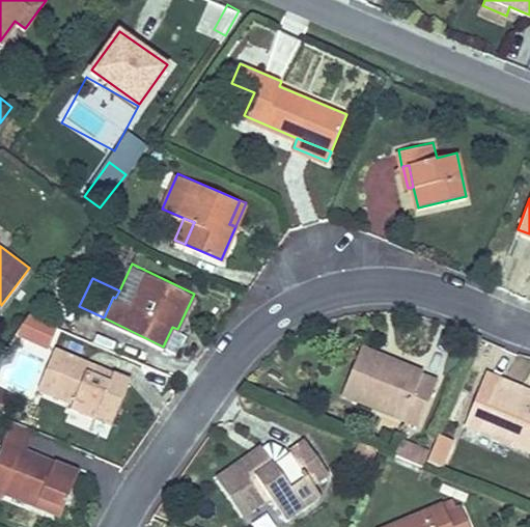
[(27,311),(18,334),(51,348),(60,324),(27,311)]
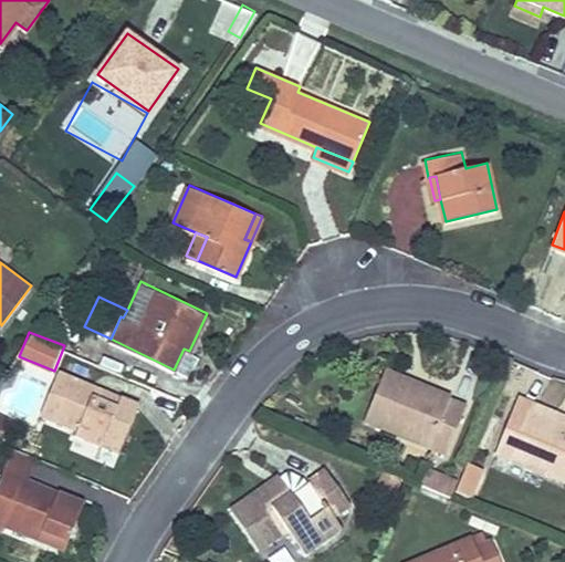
[(451,395),(421,383),(417,392),(403,385),(406,376),(386,368),(366,418),(399,432),(403,424),(433,436),(430,444),(448,451),(467,404),(450,397),(451,395)]
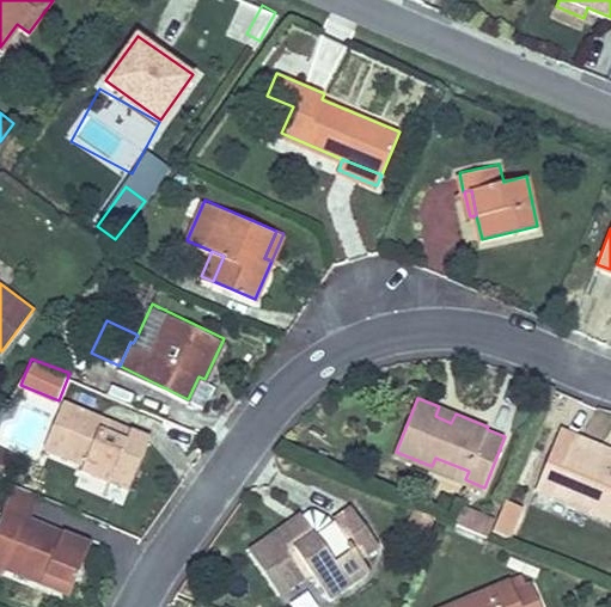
[(151,435),(130,427),(126,439),(93,424),(98,414),(63,399),(46,445),(85,461),(83,467),(130,486),(151,435)]
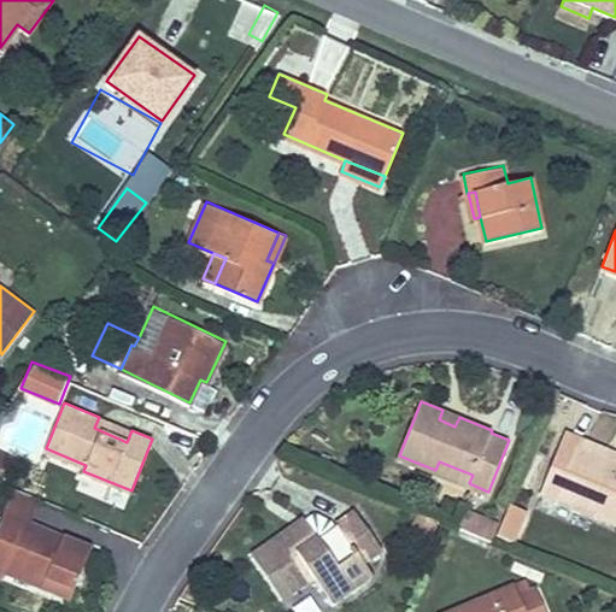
[(459,417),(443,410),(439,419),(455,427),(459,417)]
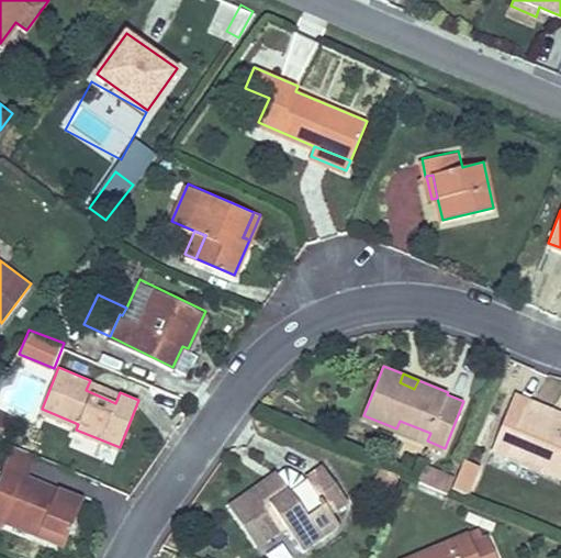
[(120,392),(90,380),(86,390),(115,403),(120,392)]
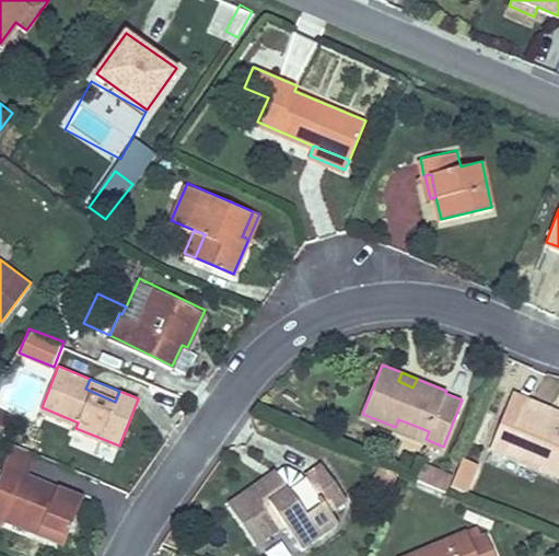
[(558,419),(527,405),(530,398),(513,391),(491,444),(509,452),(538,464),(558,473),(558,419)]
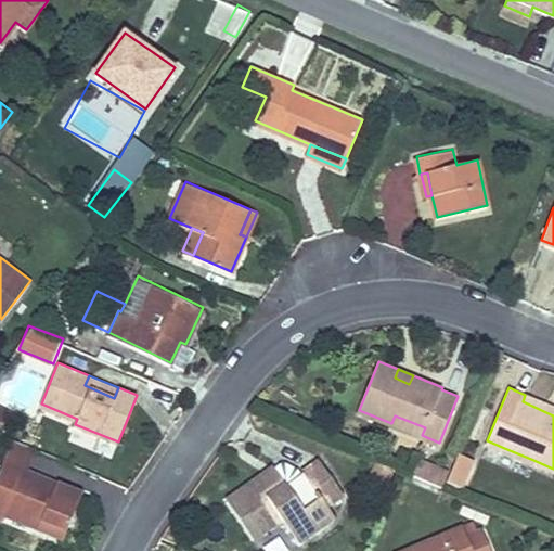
[(553,407),(525,395),(523,401),(553,415),(553,407)]
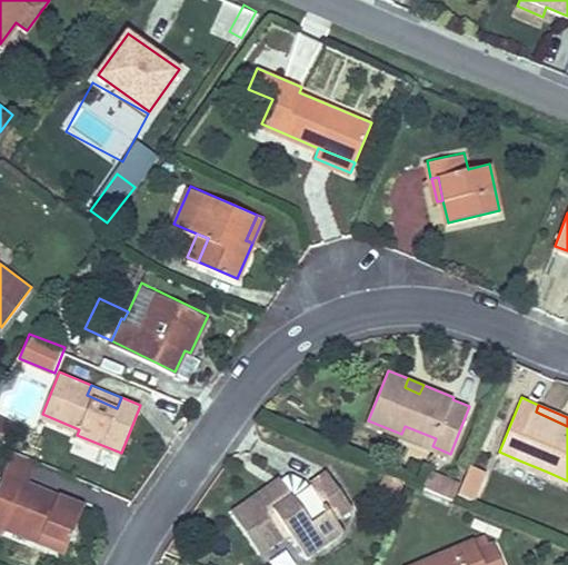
[(0,439),(9,423),(0,418),(0,439)]
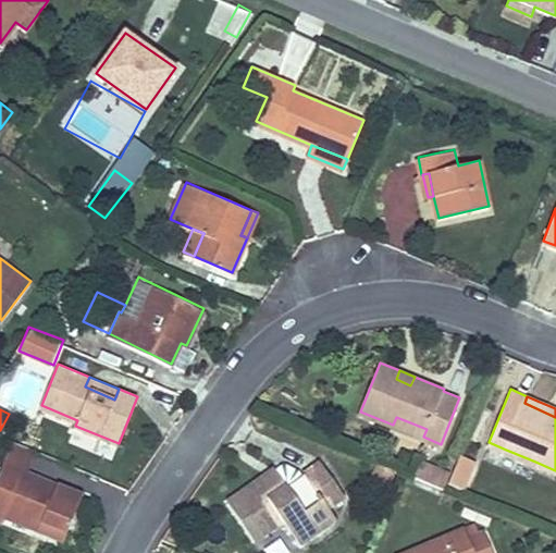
[(393,425),(423,437),(427,429),(396,417),(393,425)]
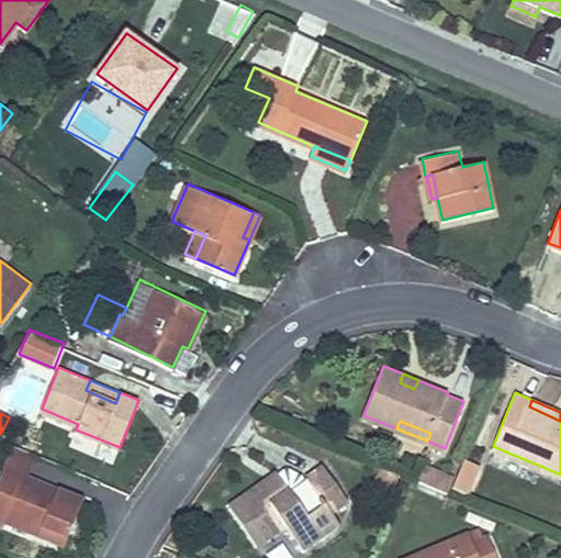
[(11,445),(3,466),(27,476),(36,455),(11,445)]
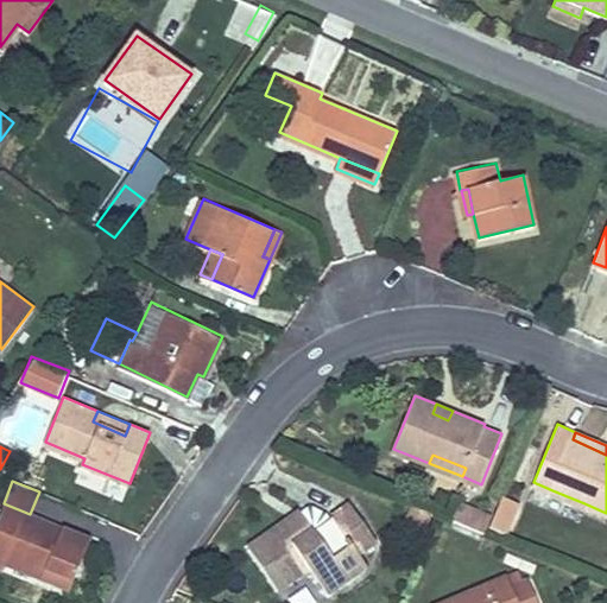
[(580,516),(585,503),(552,490),(547,502),(580,516)]
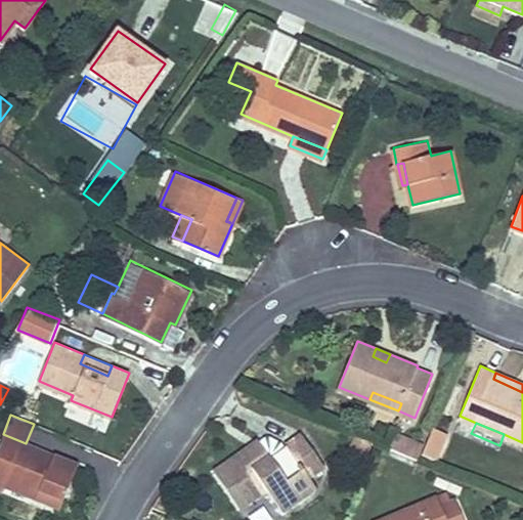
[(436,458),(446,431),(433,426),(423,451),(436,458)]
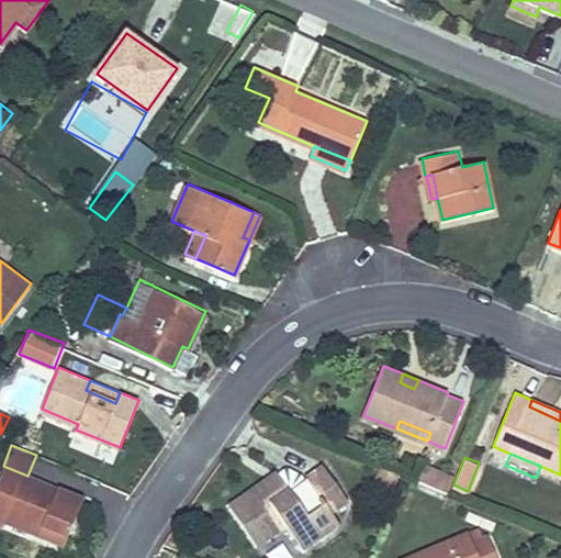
[(449,491),(456,476),(424,462),(417,478),(449,491)]
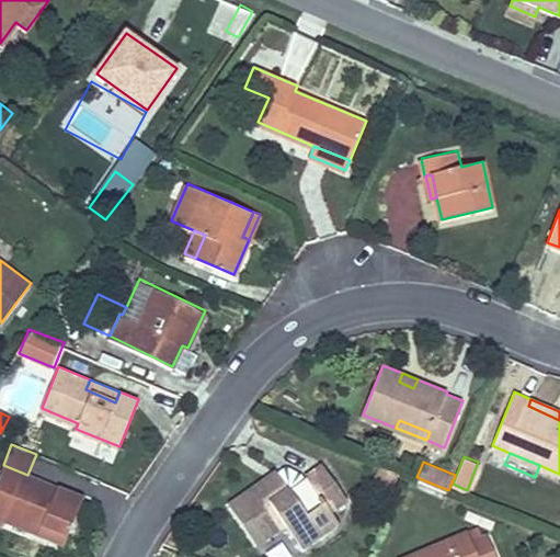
[(323,464),(289,488),(281,493),(269,476),(230,504),(256,543),(285,522),(301,546),(339,520),(330,509),(347,497),(323,464)]
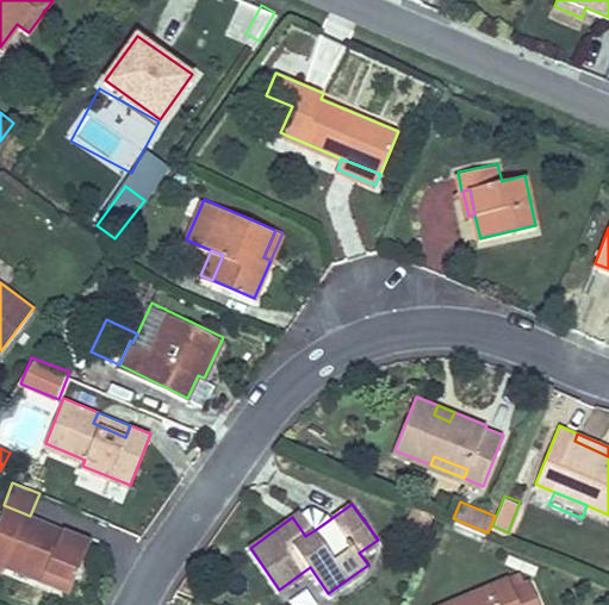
[(91,541),(30,516),(4,505),(0,513),(0,567),(2,569),(5,563),(35,575),(38,566),(74,580),(91,541)]
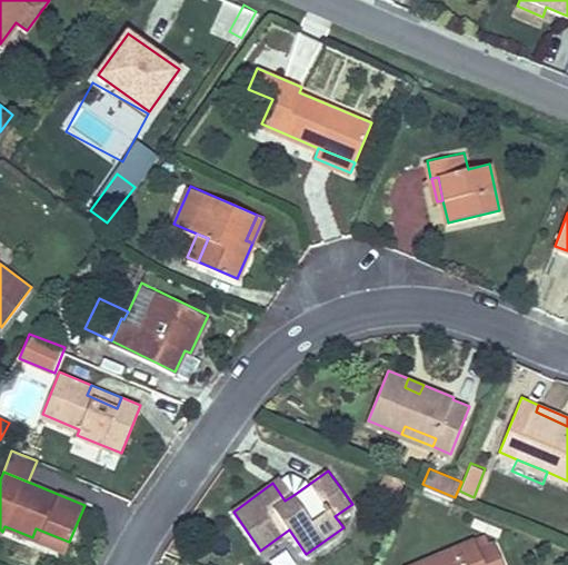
[(281,477),(272,483),(285,501),(294,495),(281,477)]
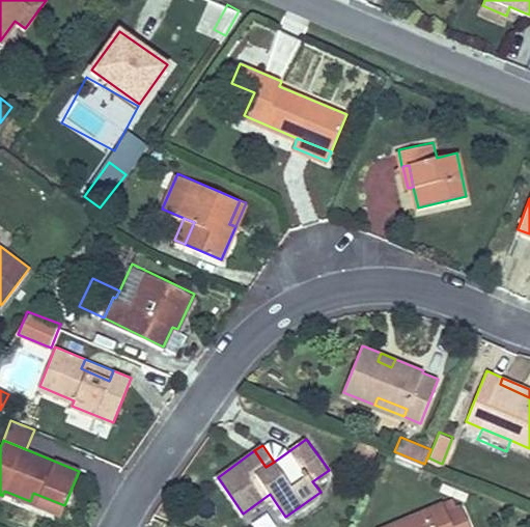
[(61,514),(64,505),(33,493),(30,501),(61,514)]
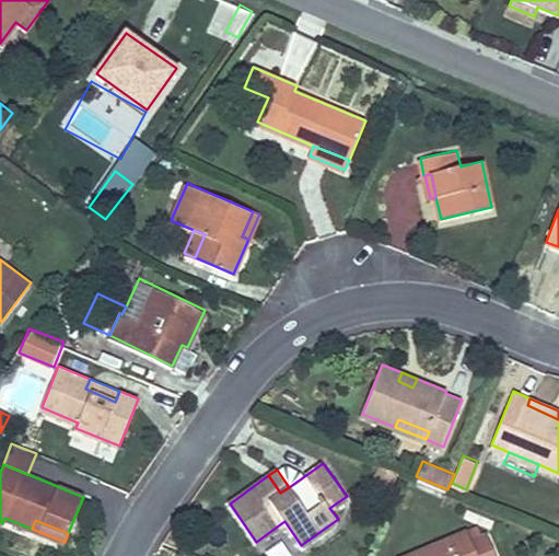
[(497,555),(487,532),(482,534),(479,524),(467,530),(467,529),(402,555),(497,555)]
